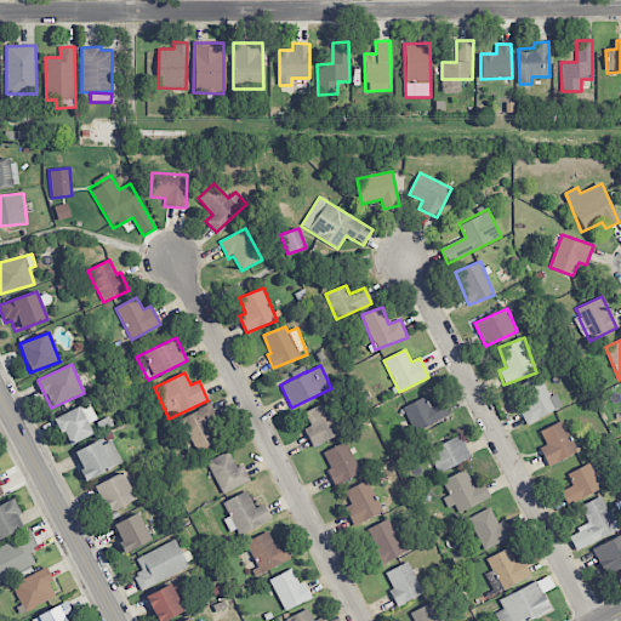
[(519,386),(528,404),(518,409),(527,425),(562,408),(556,394),(550,397),(539,376),(519,386)]
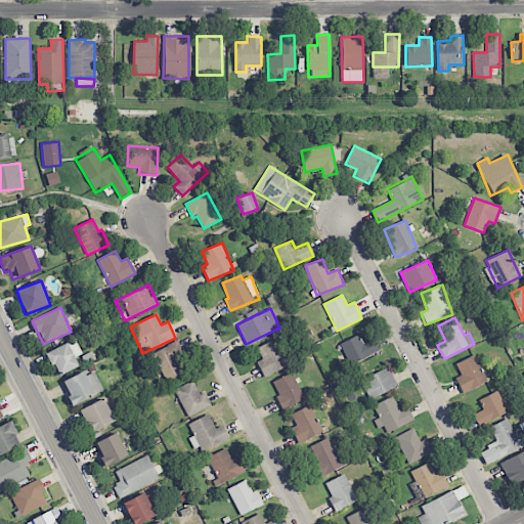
[(362,344),(358,335),(340,344),(349,365),(380,351),(374,338),(362,344)]
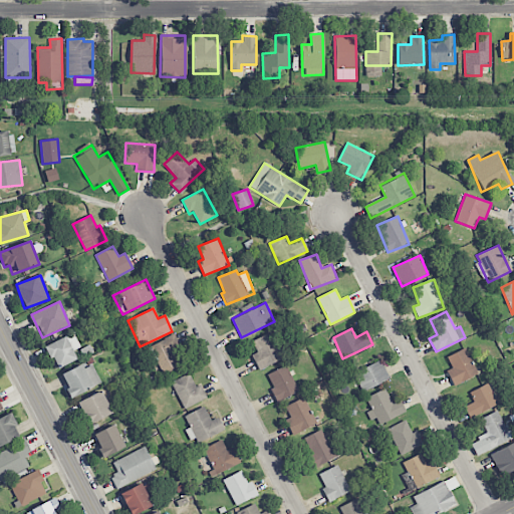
[(257,352),(251,355),(259,370),(283,357),(270,332),(252,341),(257,352)]
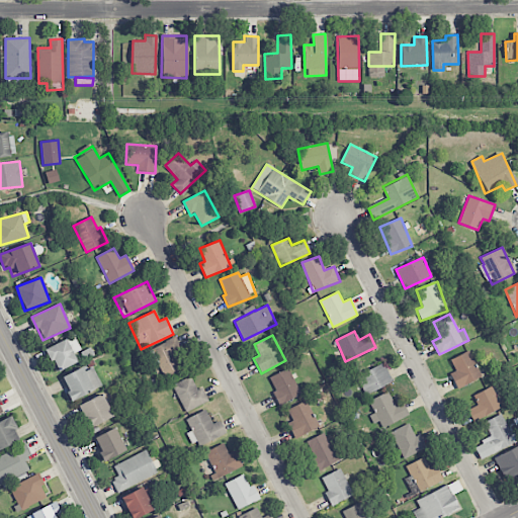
[(57,372),(78,362),(73,353),(78,350),(72,338),(47,349),(57,372)]
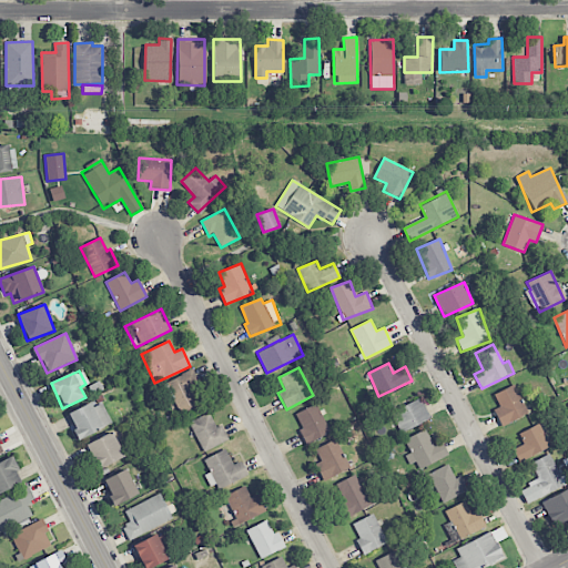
[(194,391),(201,388),(194,371),(166,381),(179,413),(200,405),(194,391)]
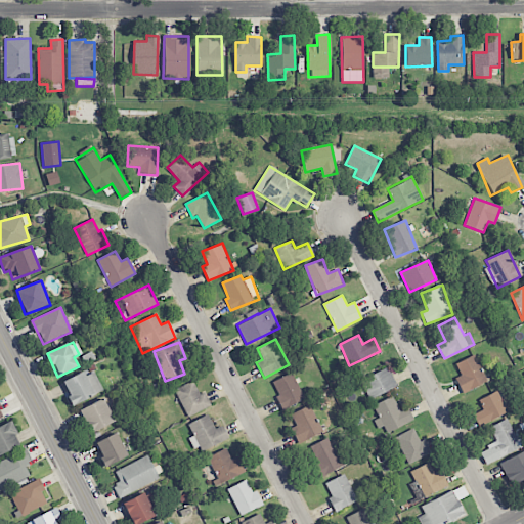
[(487,382),(475,355),(455,363),(461,376),(455,378),(463,394),(487,382)]
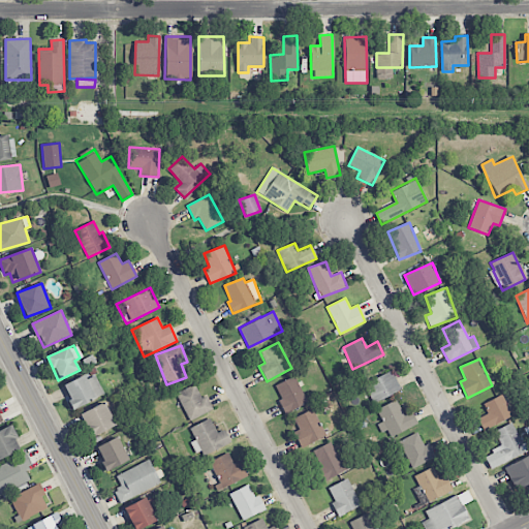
[(401,391),(392,371),(365,383),(373,403),(401,391)]
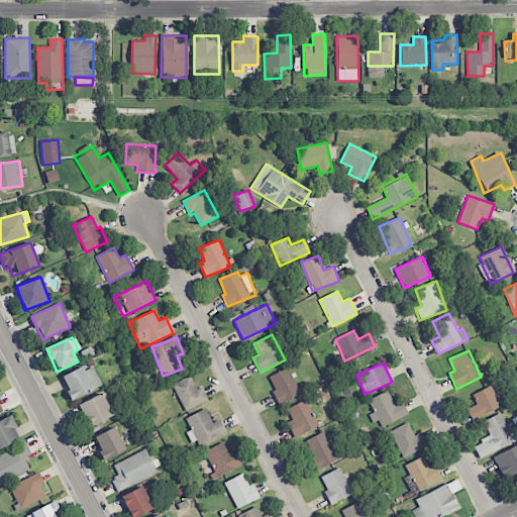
[(92,367),(84,371),(82,367),(61,377),(72,400),(101,386),(92,367)]
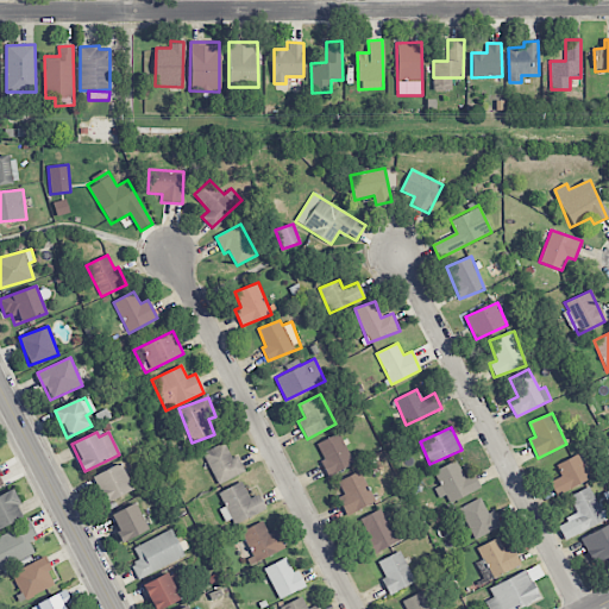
[(316,444),(324,459),(320,462),(328,477),(355,464),(338,433),(316,444)]
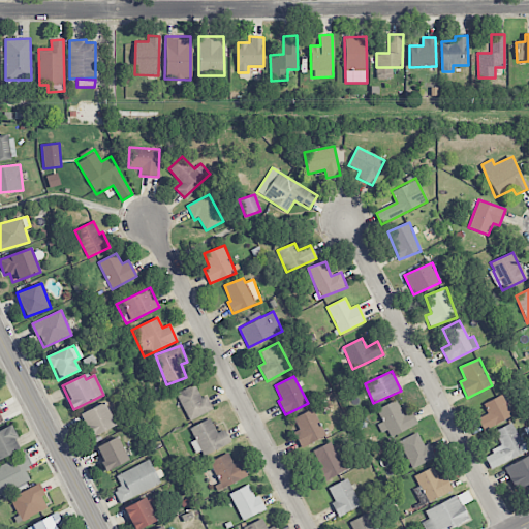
[(176,394),(189,422),(213,410),(207,396),(201,398),(195,384),(176,394)]
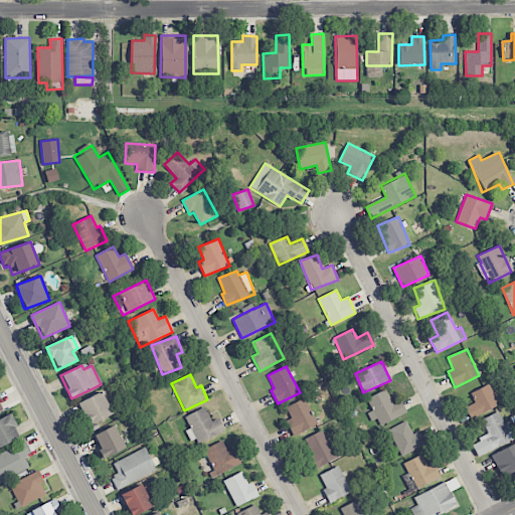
[(471,418),(499,404),(489,384),(472,392),(476,402),(465,407),(471,418)]
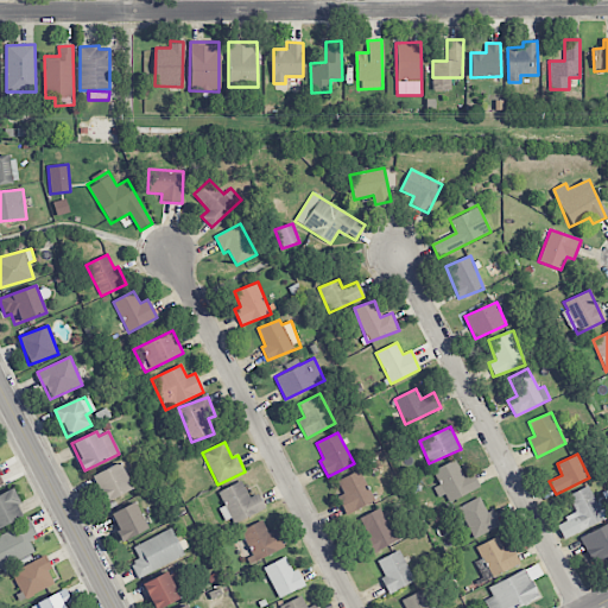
[(473,473),(463,477),(456,460),(434,470),(439,485),(436,487),(445,505),(480,488),(473,473)]
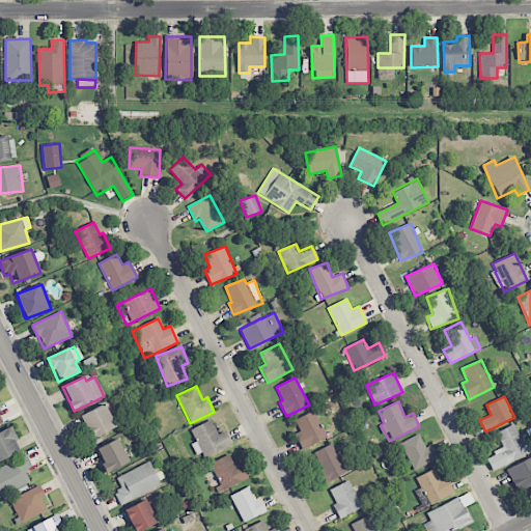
[(89,440),(116,426),(104,403),(78,417),(89,440)]
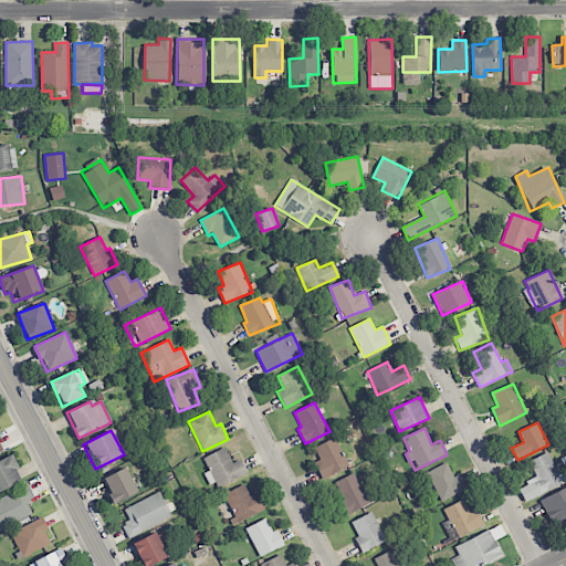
[(312,448),(324,478),(348,468),(335,438),(312,448)]
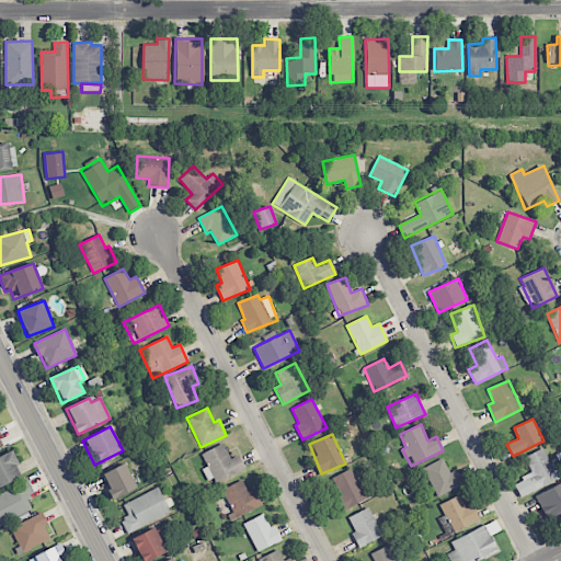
[(207,480),(214,478),(216,483),(244,470),(239,456),(230,459),(222,444),(202,454),(207,467),(203,469),(207,480)]
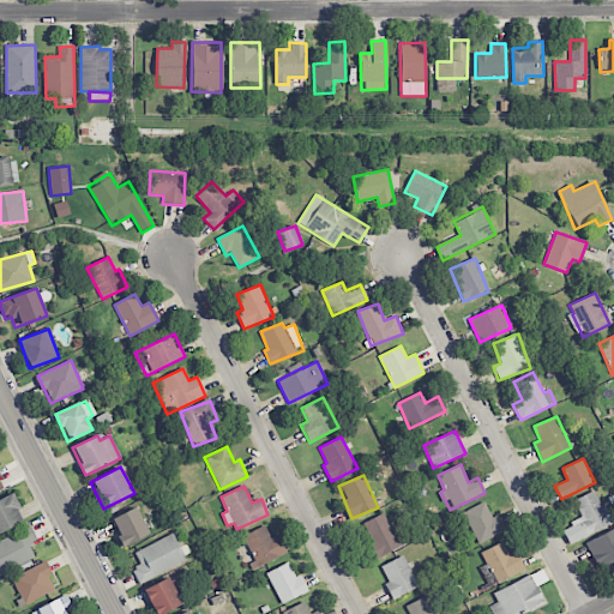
[(570,543),(612,524),(596,489),(573,500),(582,519),(563,528),(570,543)]
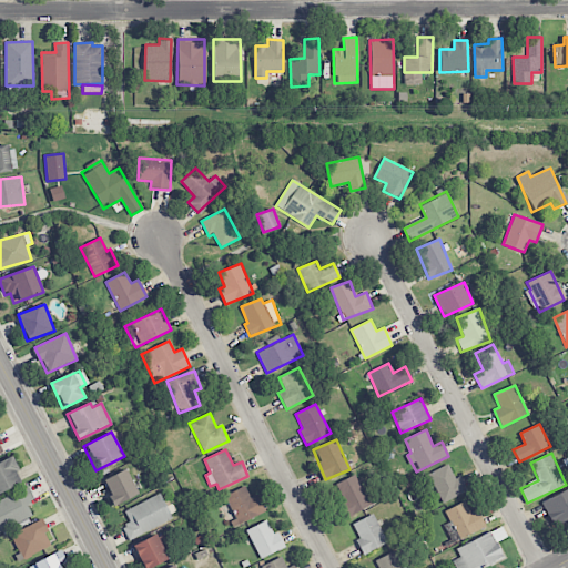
[(0,493),(22,482),(11,458),(0,463),(0,493)]
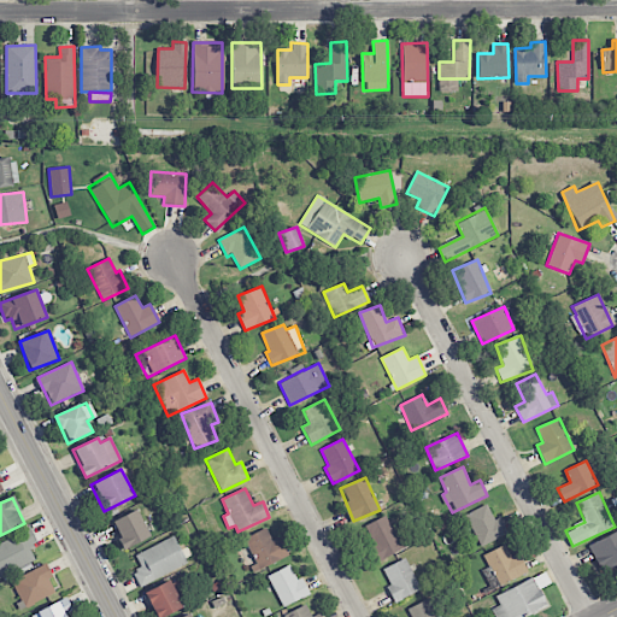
[(465,515),(480,547),(507,534),(500,517),(494,521),(487,505),(465,515)]
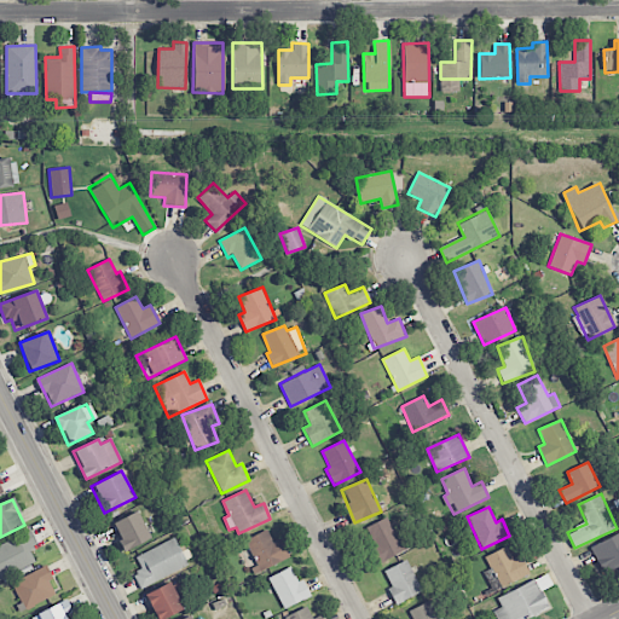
[(150,541),(139,512),(113,522),(123,550),(150,541)]
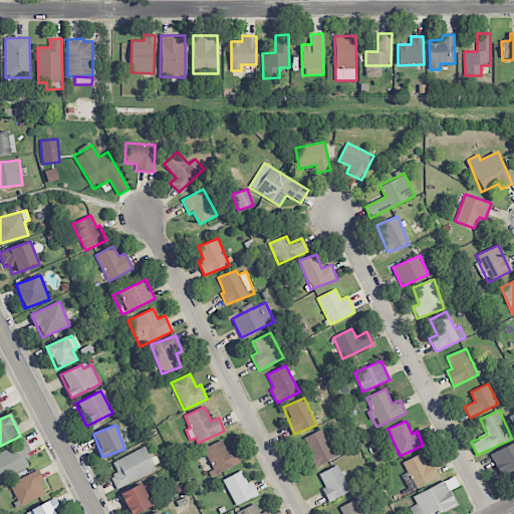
[(314,469),(337,457),(322,429),(303,439),(311,452),(306,455),(314,469)]
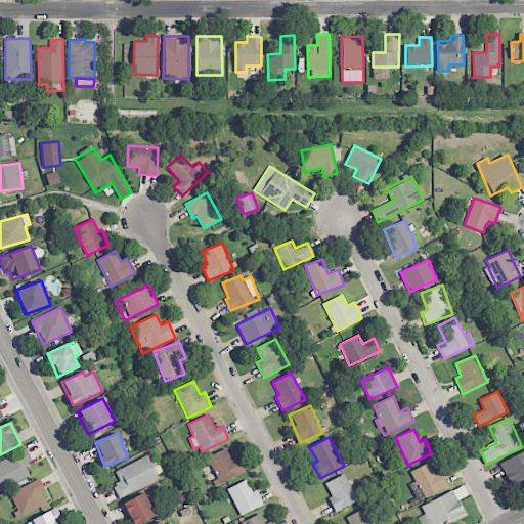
[(0,490),(31,477),(25,466),(32,462),(26,449),(0,462),(0,490)]
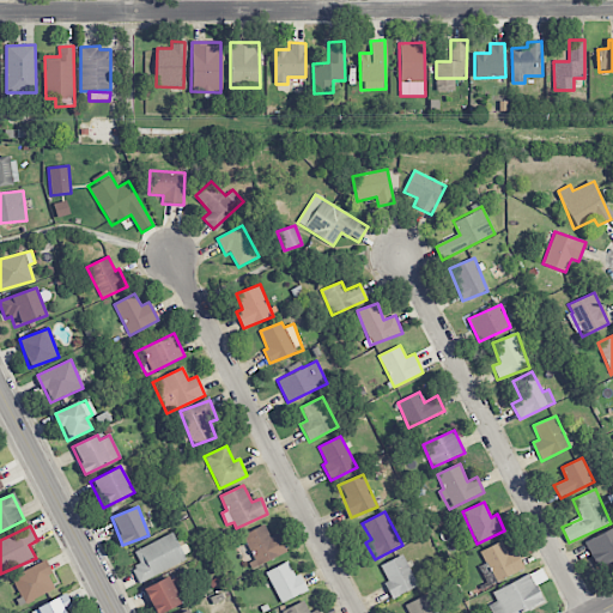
[(279,534),(269,536),(266,526),(244,533),(255,565),(285,554),(279,534)]
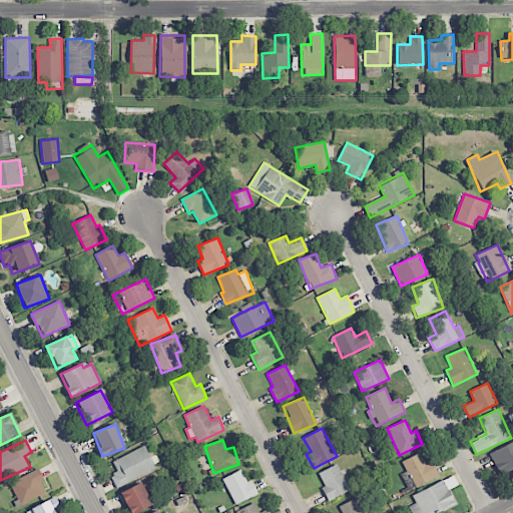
[(512,442),(489,454),(499,475),(512,468),(512,442)]
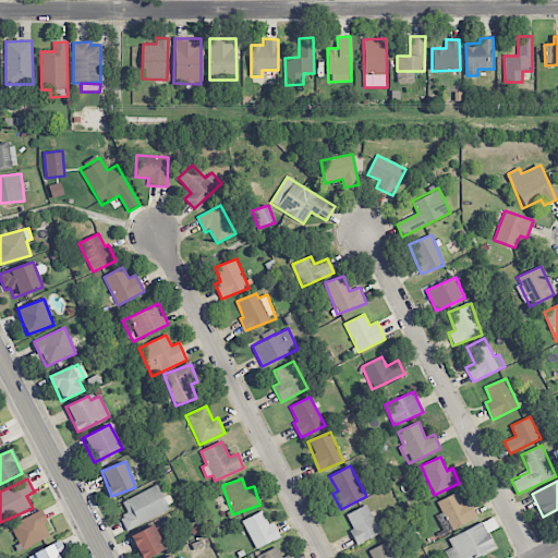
[(169,510),(157,485),(122,501),(128,513),(120,518),(125,531),(169,510)]
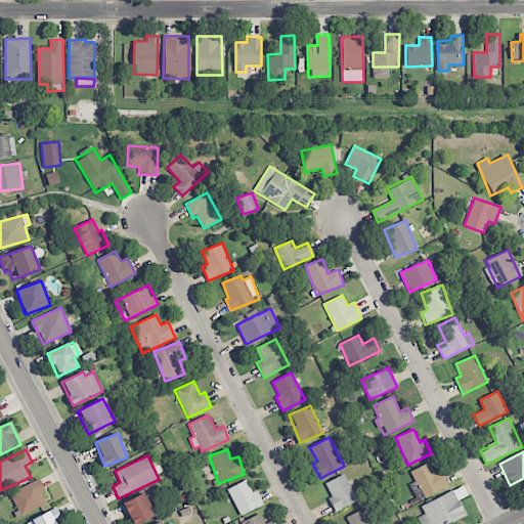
[(433,473),(430,464),(411,470),(422,497),(448,488),(442,470),(433,473)]
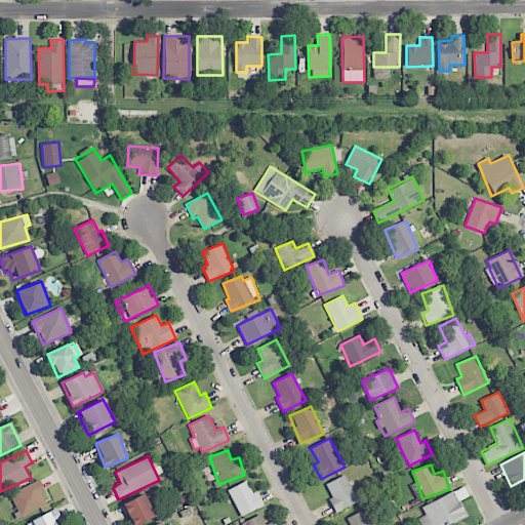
[(334,512),(357,503),(347,476),(326,483),(331,498),(329,498),(334,512)]
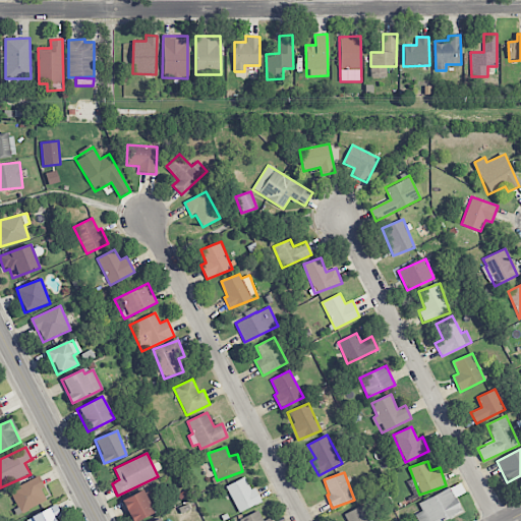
[(47,502),(42,488),(44,488),(40,477),(10,488),(19,513),(47,502)]
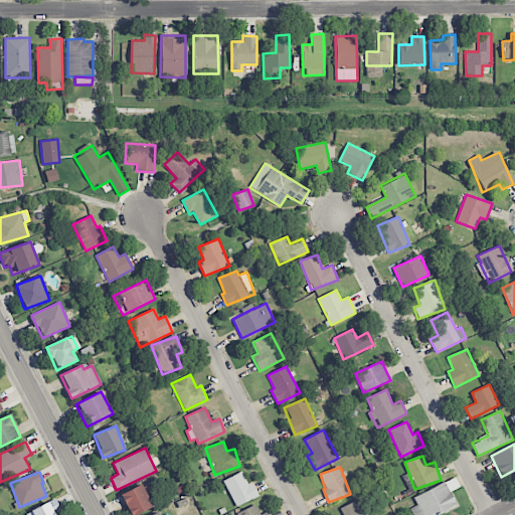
[(236,507),(259,496),(251,482),(247,484),(241,472),(223,481),(236,507)]
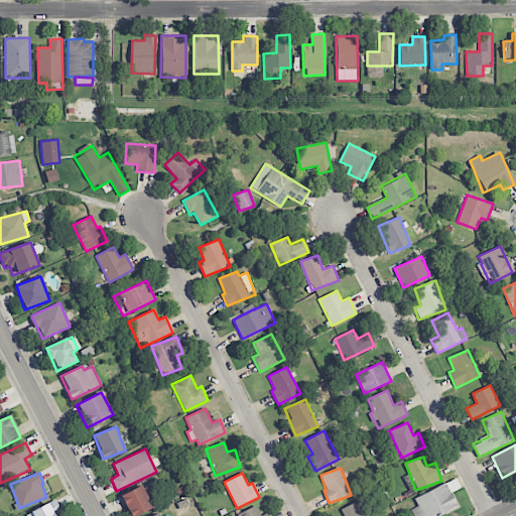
[(418,506),(411,509),(414,515),(436,515),(457,508),(446,484),(414,497),(418,506)]
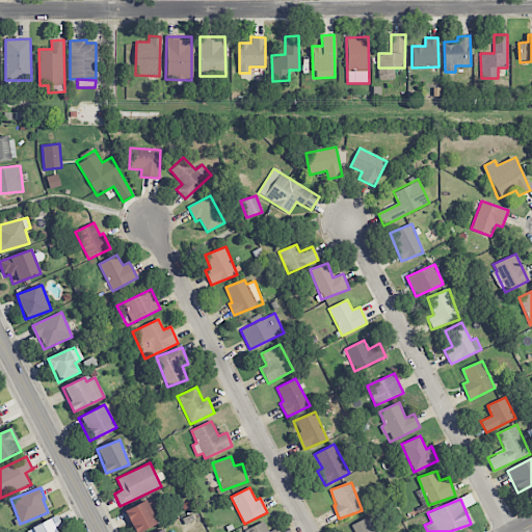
[(134,531),(138,531),(158,524),(147,500),(125,510),(134,531)]
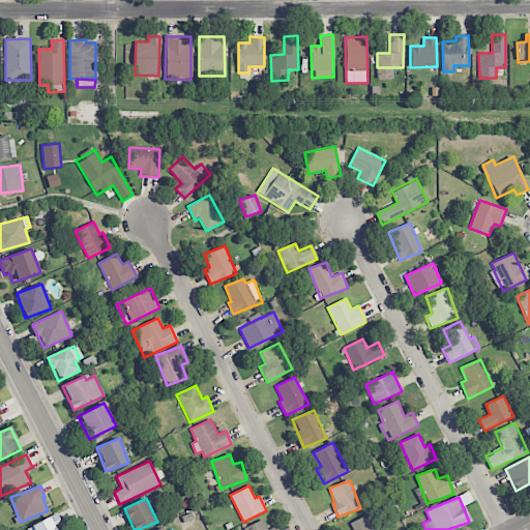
[(57,529),(56,528),(62,525),(57,513),(32,525),(34,529),(57,529)]
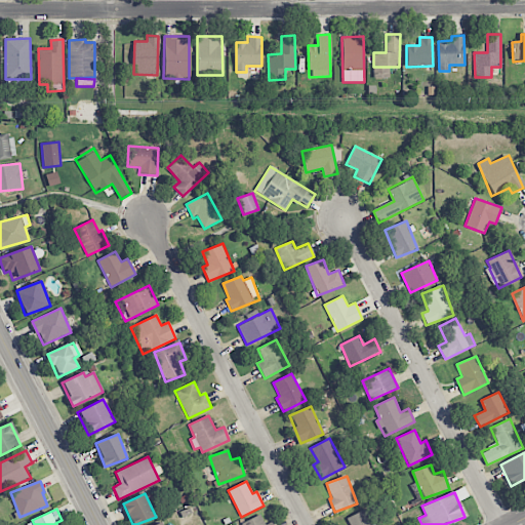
[(371,524),(365,510),(347,518),(349,524),(371,524)]
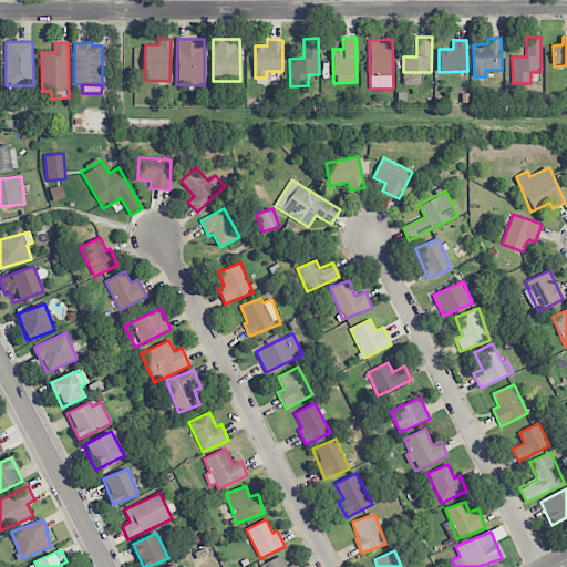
[(295,566),(294,564),(286,566),(281,556),(261,565),(261,566),(295,566)]
